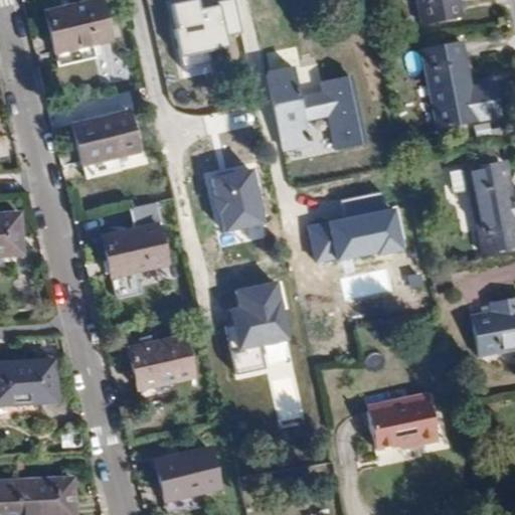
[(99,0),(94,0),(44,12),(49,31),(54,52),(93,42),(109,39),(99,0)]
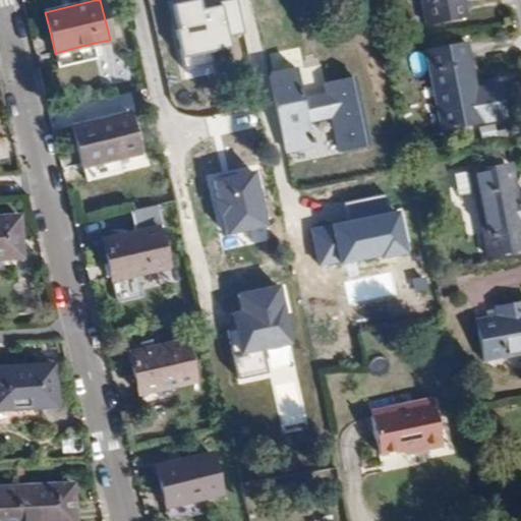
[(207,9),(204,0),(193,0),(173,5),(185,58),(233,47),(230,35),(244,31),(237,0),(223,0),(221,1),(222,5),(207,9)]
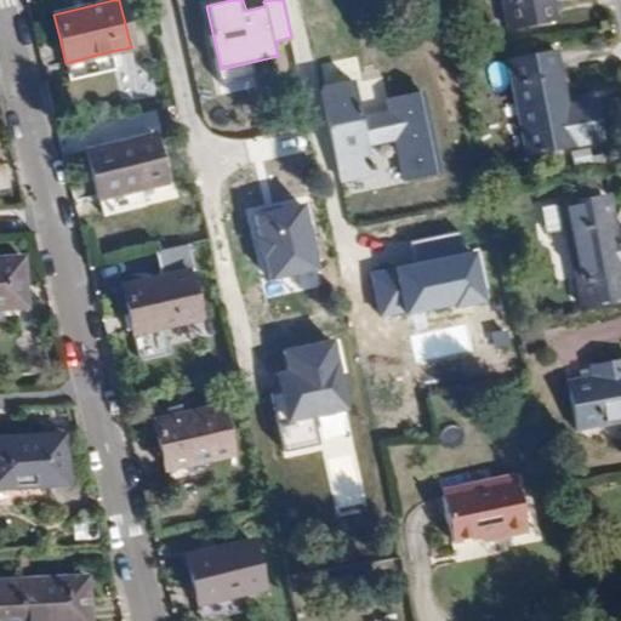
[(501,0),(507,29),(556,20),(552,0),(501,0)]
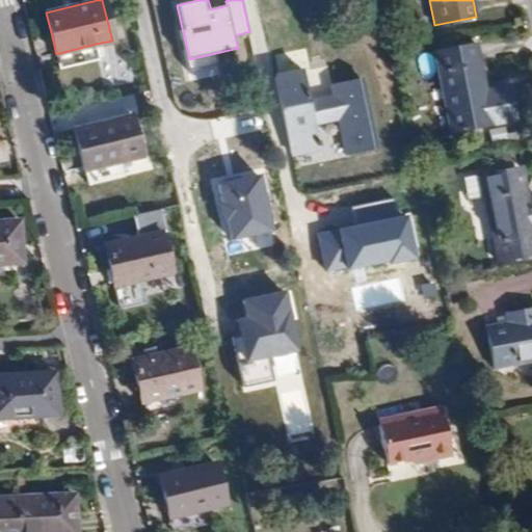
[(450,133),(516,120),(512,99),(509,85),(485,89),(476,43),(434,51),(450,133)]
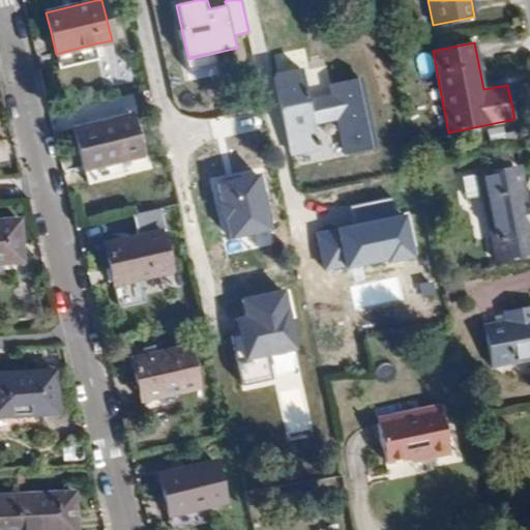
[(99,59),(95,43),(56,54),(59,68),(99,59)]
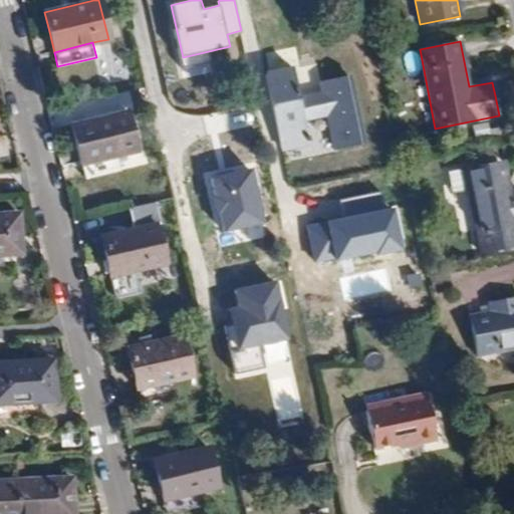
[(265,74),(280,149),(308,143),(302,118),(326,112),(334,150),(361,145),(347,75),(334,78),(320,81),(323,94),(298,99),(292,69),(265,74)]
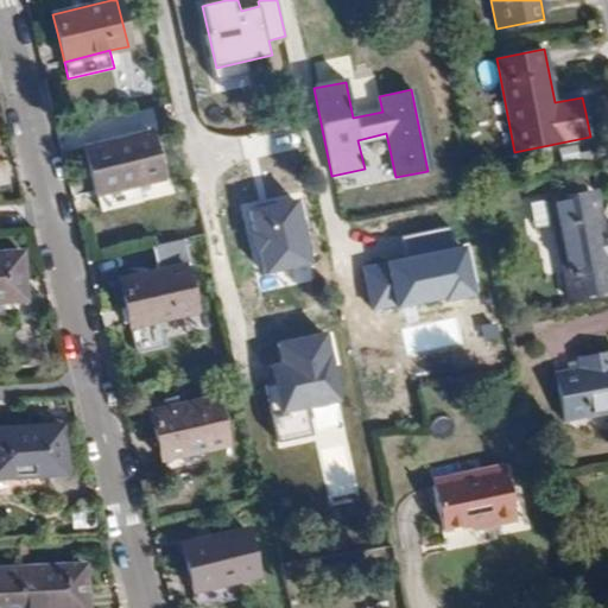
[(160,178),(150,132),(84,147),(93,178),(100,210),(146,200),(143,183),(160,178)]
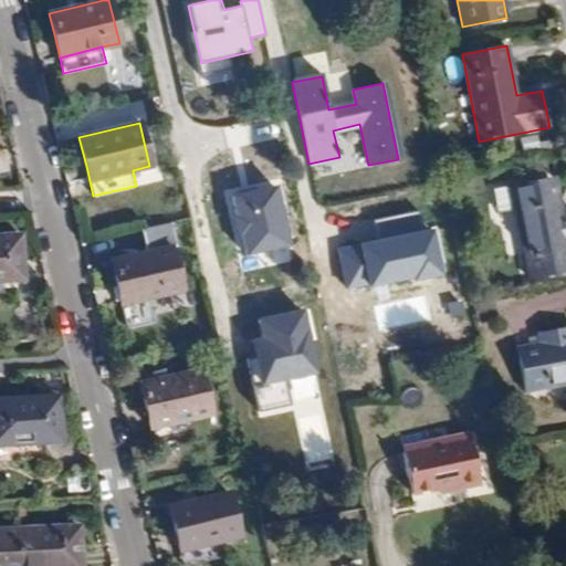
[(554,177),(547,178),(554,211),(561,210),(554,177)]
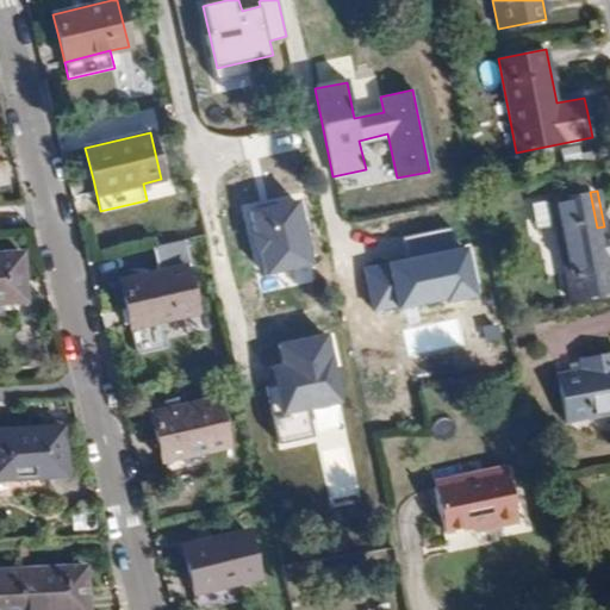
[(571,300),(609,292),(609,225),(604,226),(597,228),(590,192),(549,200),(555,225),(571,300)]
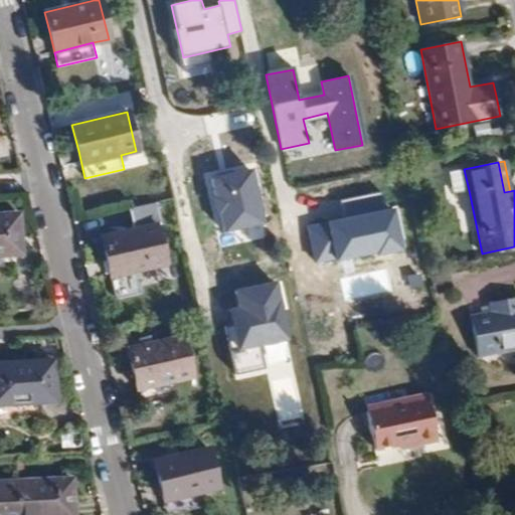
[(253,169),(210,178),(221,232),(265,224),(253,169)]
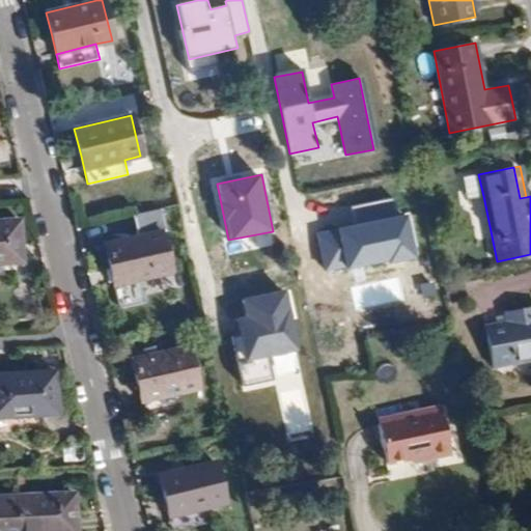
[(467,199),(483,196),(478,174),(463,178),(467,199)]
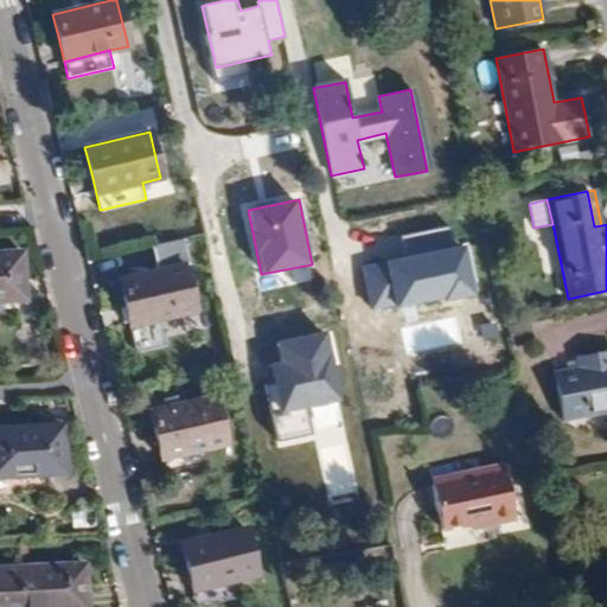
[(407,255),(362,264),(371,307),(397,302),(398,307),(447,298),(448,302),(479,296),(468,243),(454,246),(451,228),(403,237),(407,255)]
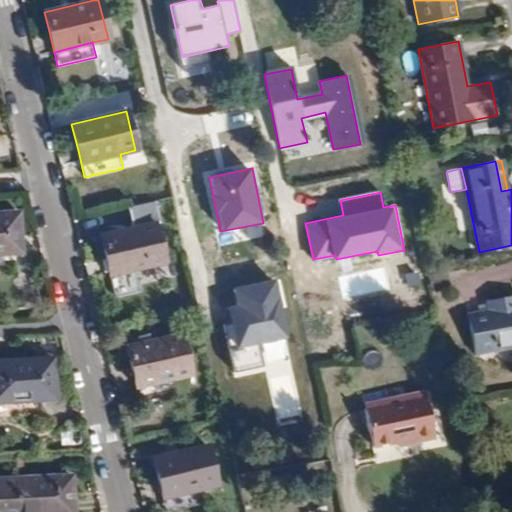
[(145,266),(163,262),(154,225),(158,224),(153,201),(128,207),(133,228),(100,235),(105,260),(112,289),(148,281),(145,266)]
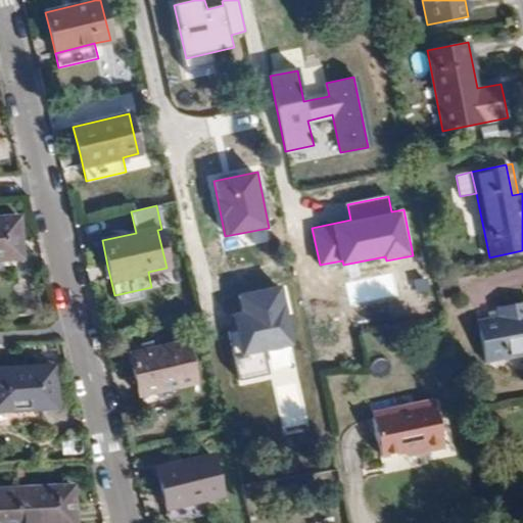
[(19,218),(0,218),(0,258),(3,259),(21,258),(20,241),(19,218)]
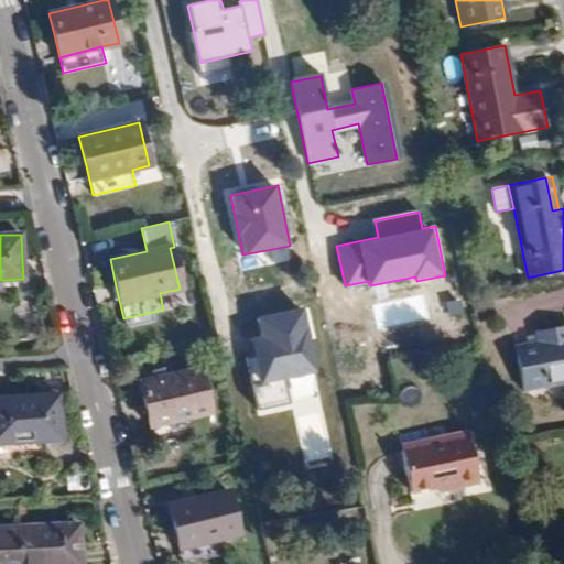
[(305,308),(257,316),(260,338),(251,339),(260,388),(325,377),(318,338),(311,339),(305,308)]
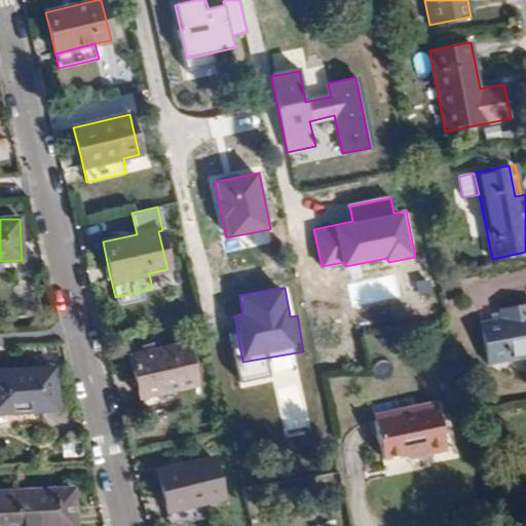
[(525,304),(500,310),(502,318),(480,324),(487,364),(525,355),(525,304)]
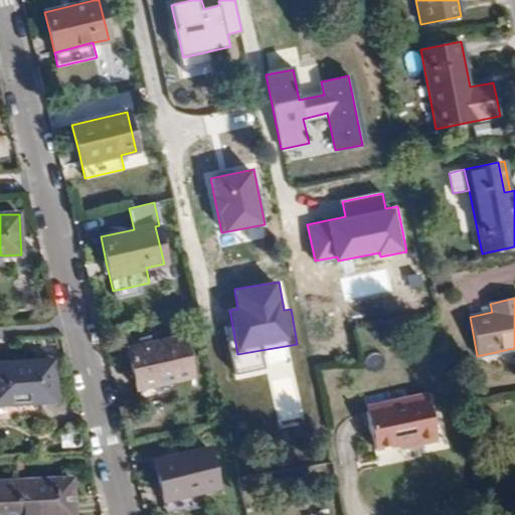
[(181,337),(128,349),(133,372),(139,401),(173,392),(170,380),(190,376),(181,337)]
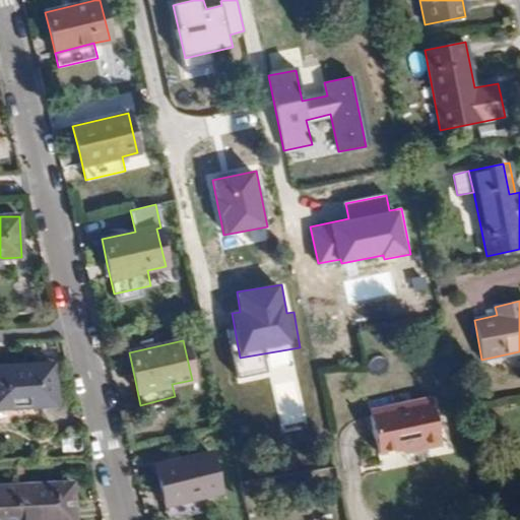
[(53,364),(0,367),(0,407),(46,405),(56,405),(55,386),(53,364)]
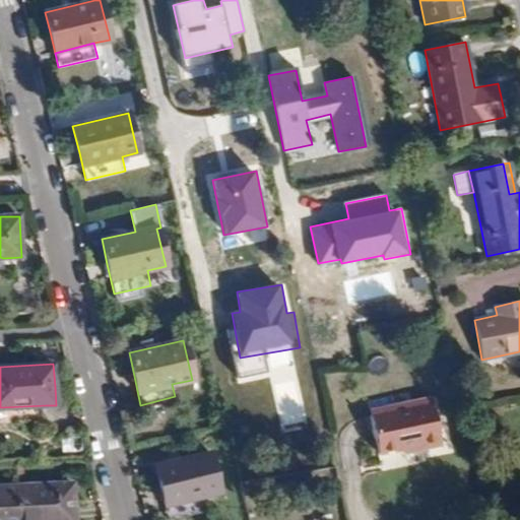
[(369,411),(370,415),(433,402),(432,398),(369,411)]
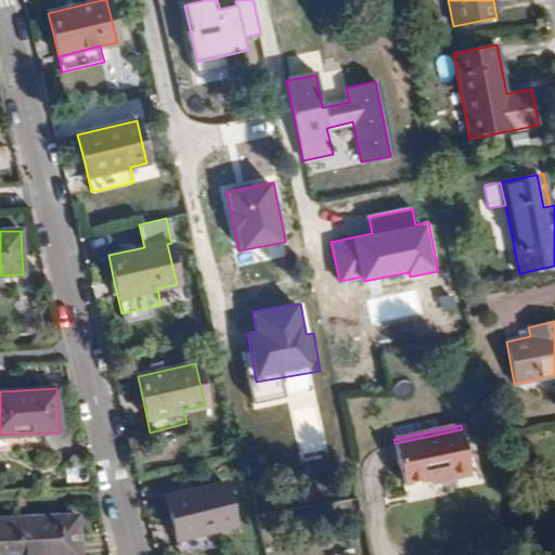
[(395,443),(402,483),(416,481),(428,479),(448,475),(449,479),(470,475),(462,429),(395,443)]
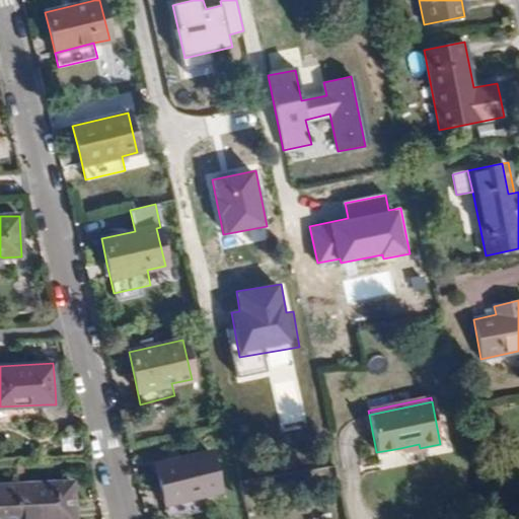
[(47,424),(46,404),(0,406),(0,420),(35,418),(47,424)]
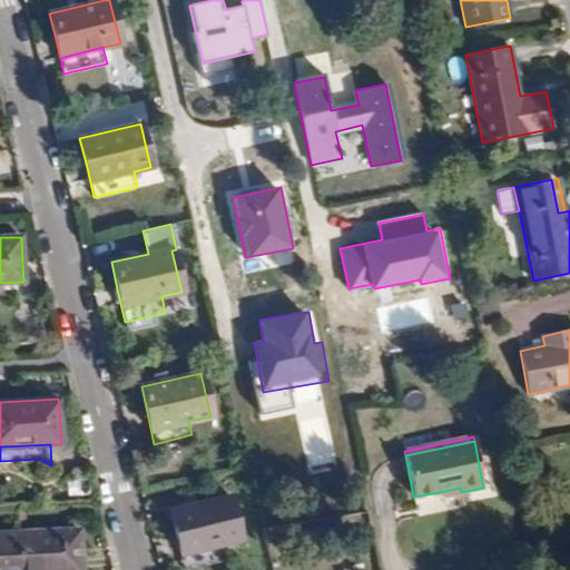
[(229,495),(169,511),(176,538),(184,569),(222,560),(218,544),(241,539),(229,495)]
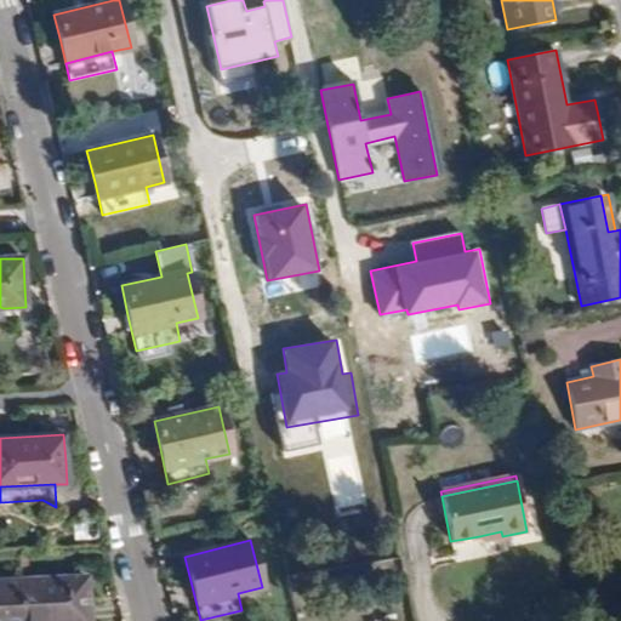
[(86,577),(18,581),(18,620),(87,620),(87,602),(86,577)]
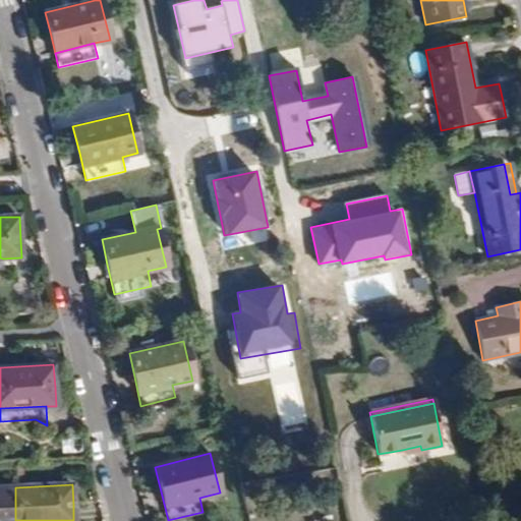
[(15,520),(15,487),(0,487),(0,520),(15,520)]
